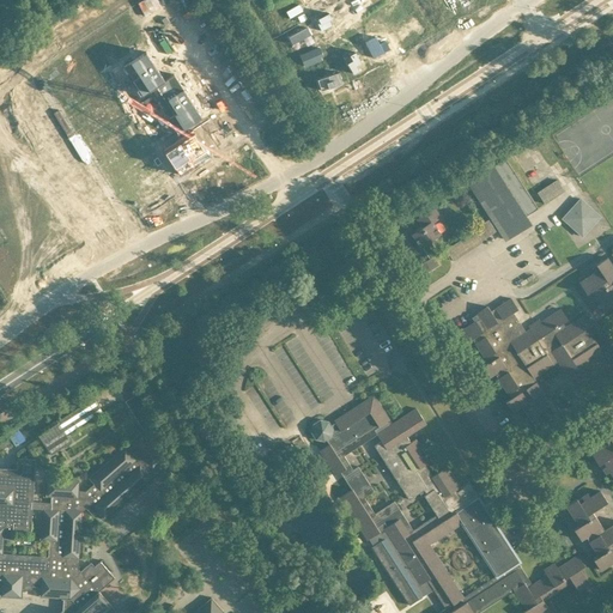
[(353,0),(343,0),(338,2),(347,17),(360,10),(353,0)]
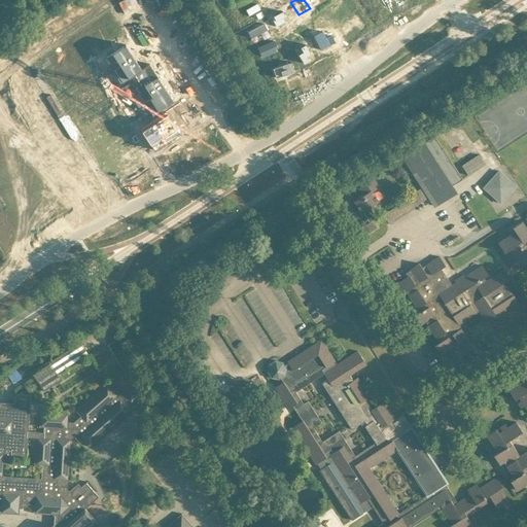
[(346,0),(334,0),(338,10),(348,6),(346,0)]
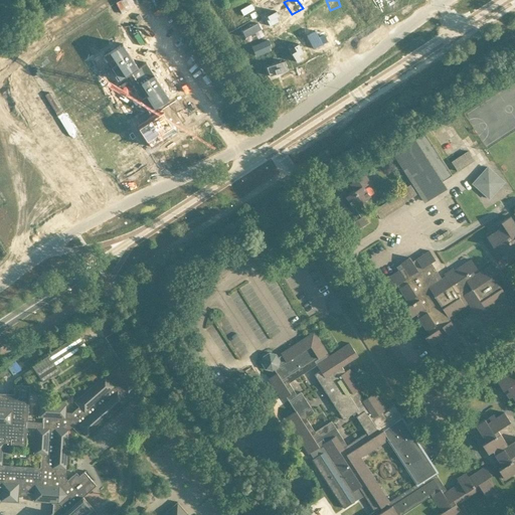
[(277,10),(266,16),(271,26),(280,21),(277,16),(279,15),(277,10)]
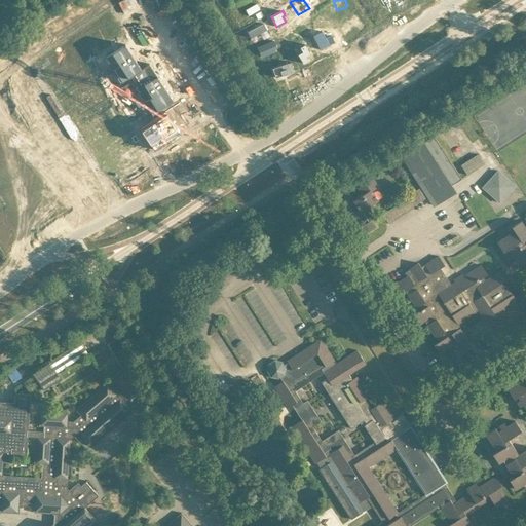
[(354,13),(339,28),(344,34),(354,25),(359,30),(364,25),(354,13)]
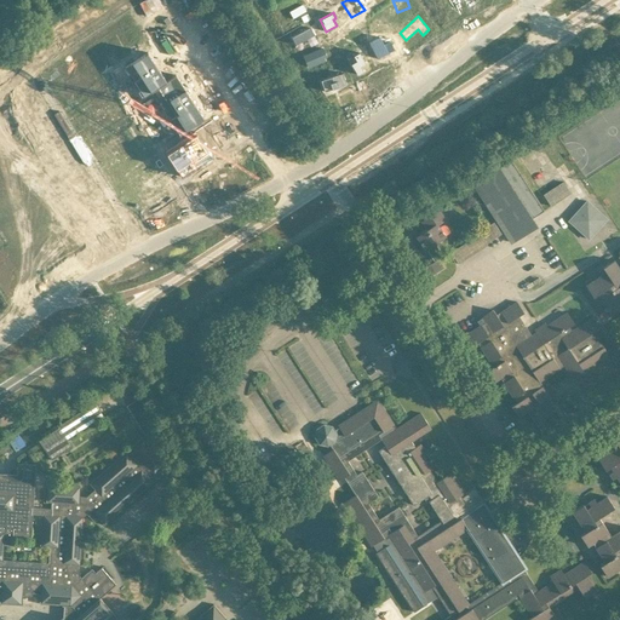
[(311,28),(292,38),(297,45),(315,35),(311,28)]
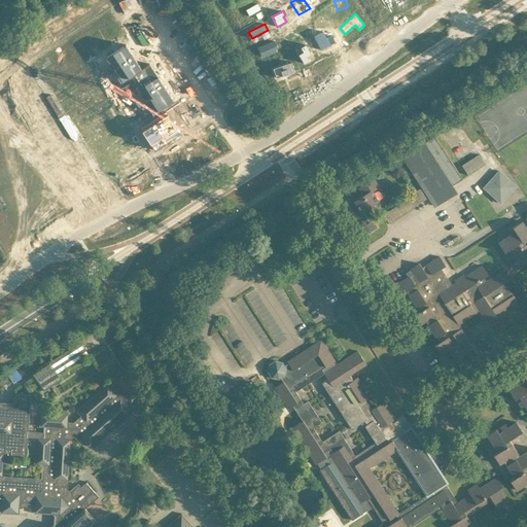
[(323,31),(314,36),(321,49),(336,42),(331,35),(326,38),(323,31)]
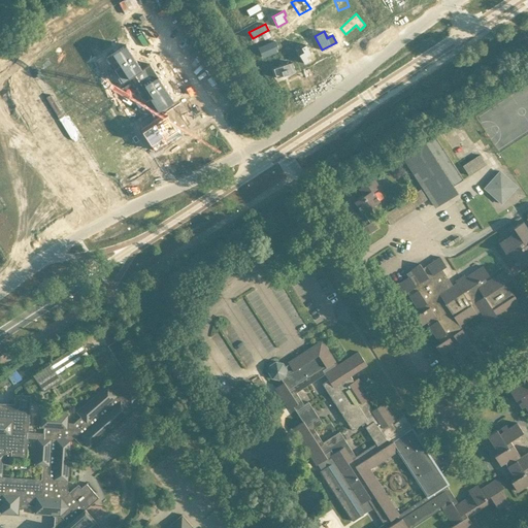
[(125,40),(105,54),(121,77),(129,72),(153,107),(171,95),(147,60),(140,65),(125,40)]
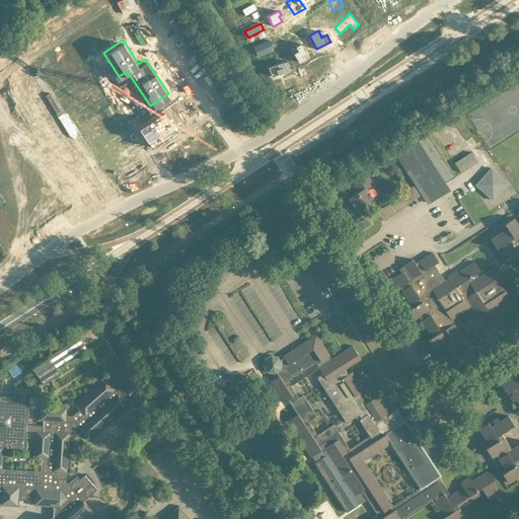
[(269,41),(254,47),(257,52),(266,49),(267,53),(273,50),(271,47),(273,46),(271,41),(269,41)]
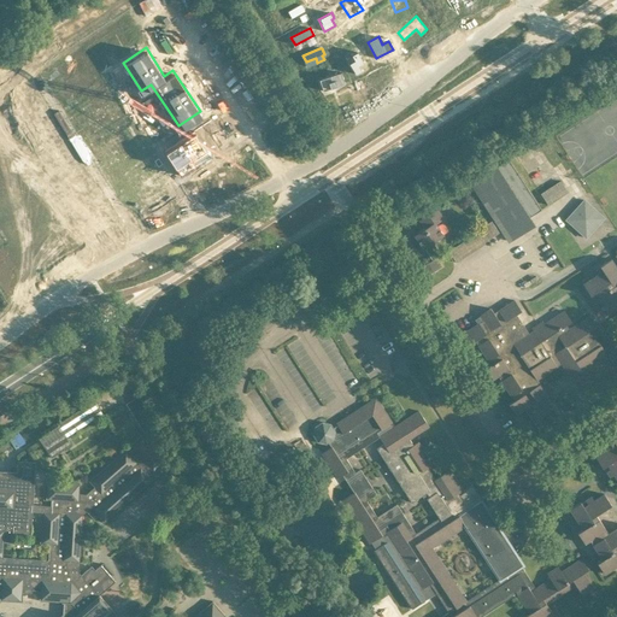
[(358,52),(347,58),(357,74),(362,70),(359,65),(364,63),(358,52)]
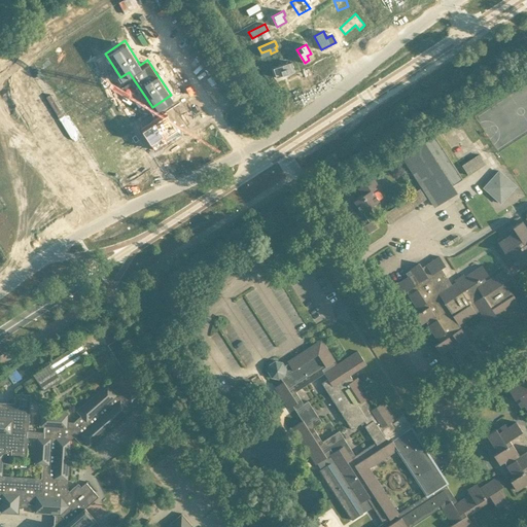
[(291,62),(273,68),(276,77),(294,71),(291,62)]
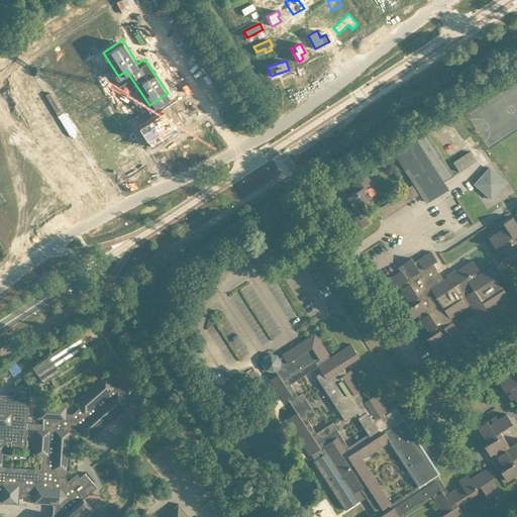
[(160,105),(135,121),(148,141),(173,125),(160,105)]
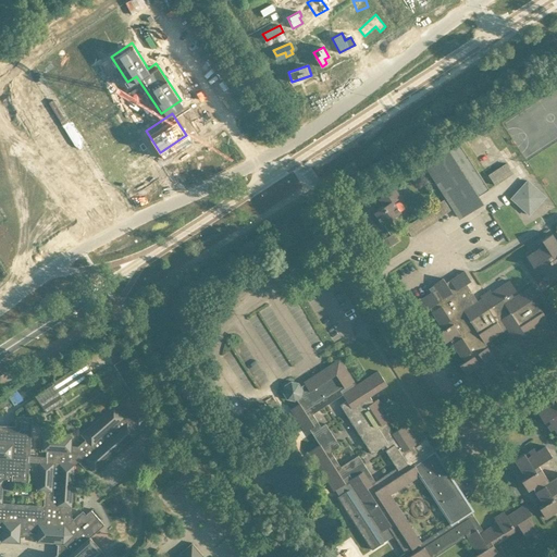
[(456,211),(478,197),(489,189),(459,143),(425,164),(456,211)]
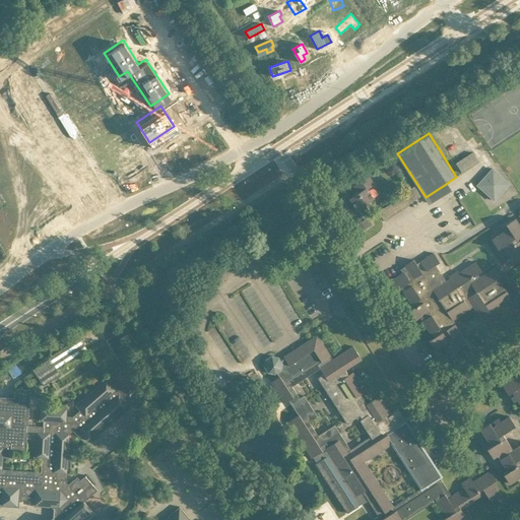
[(464,157),(456,163),(462,172),(470,167),(464,157)]
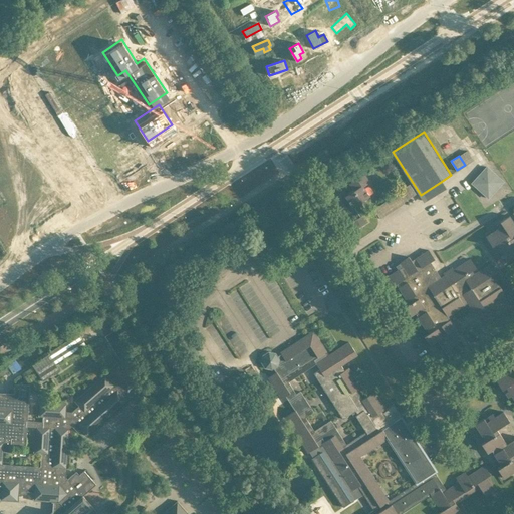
[(476,180),(472,183),(472,184),(477,180),(488,198),(489,198),(485,193),(503,182),(503,181),(498,184),(487,167),(486,167),(490,172),(487,174),(483,171),(475,179),(476,180)]
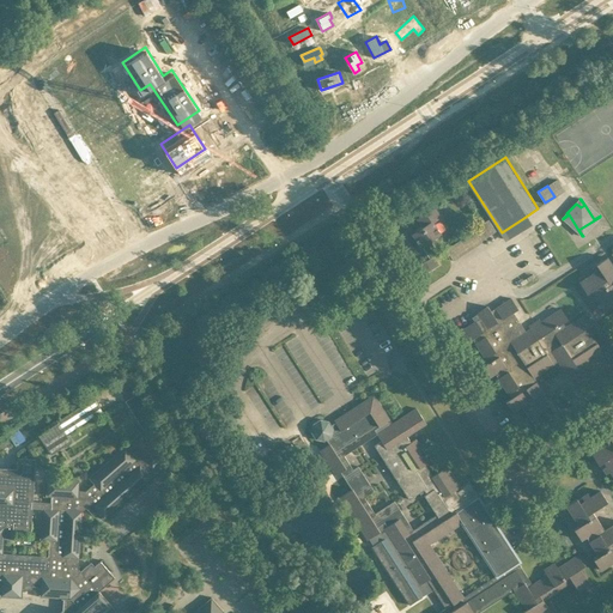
[(417,219),(417,220),(422,228),(412,234),(420,248),(441,235),(434,223),(441,218),(435,207),(417,219)]
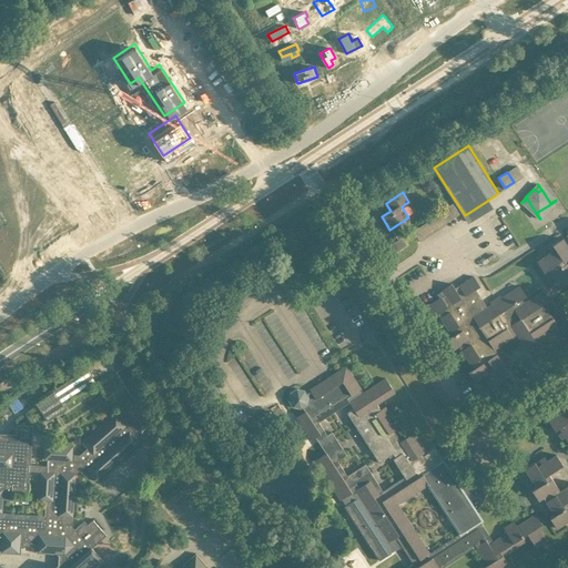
[(454,206),(453,203),(438,213),(439,214),(414,231),(421,242),(446,225),(447,225),(446,223),(459,214),(454,206)]
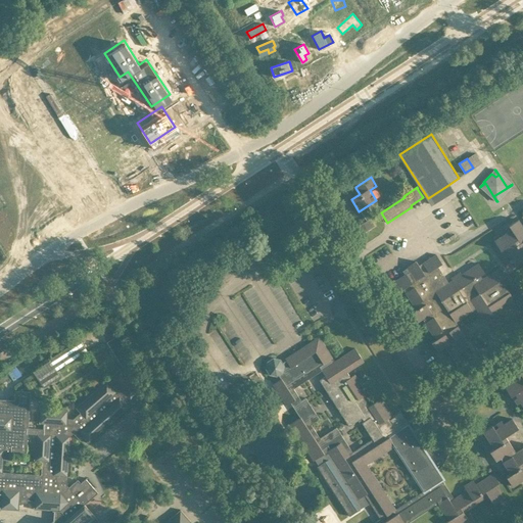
[(358,227),(363,234),(375,226),(370,219),(358,227)]
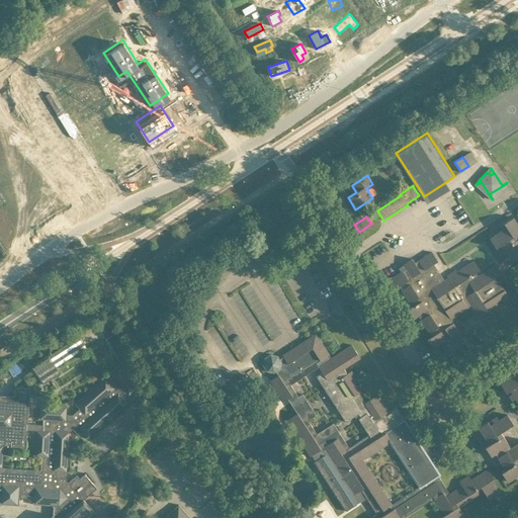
[(490,239),(490,240),(496,248),(500,245),(511,262),(517,257),(517,253),(517,252),(517,251),(517,225),(513,218),(504,224),(505,225),(500,227),(502,231),(490,239)]
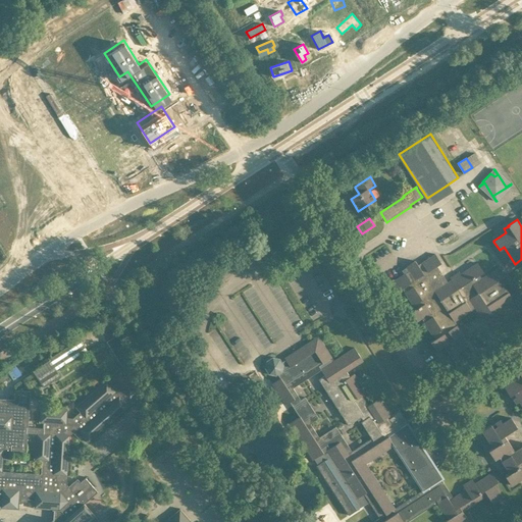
[(463,325),(459,327),(455,321),(471,310),(470,309),(474,306),(483,320),(514,301),(501,279),(505,276),(499,267),(481,278),(479,275),(483,272),(477,263),(461,274),(459,272),(450,278),(452,280),(448,282),(436,266),(441,263),(435,254),(418,265),(415,261),(406,267),(409,271),(405,274),(392,282),(398,292),(402,289),(415,309),(411,312),(417,321),(421,318),(435,340),(430,342),(436,351),(445,346),(450,343),(449,340),(452,337),(457,344),(466,338),(466,334),(468,333),(463,325)]
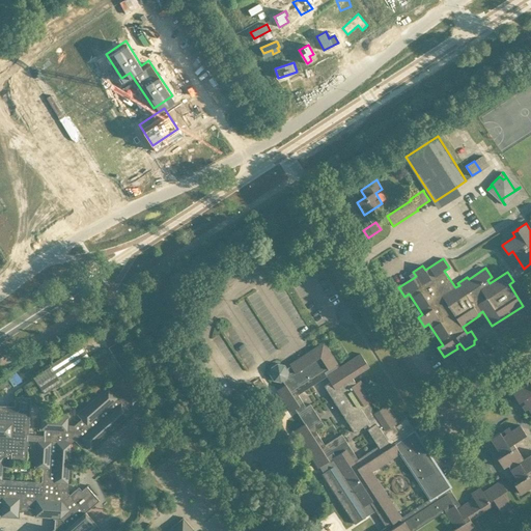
[(45,392),(61,382),(57,376),(88,356),(81,344),(33,375),(45,392)]
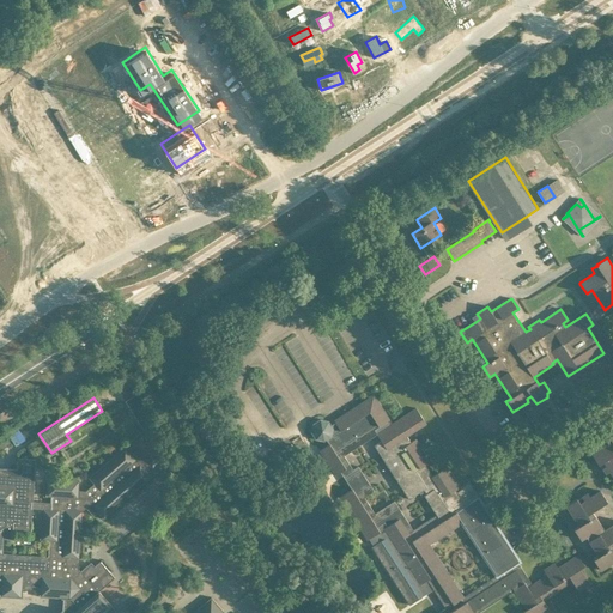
[(352,489),(340,497),(368,540),(369,539),(374,546),(372,546),(410,605),(434,589),(436,594),(443,604),(445,608),(437,612),(473,612),(475,610),(477,612),(511,590),(510,589),(513,588),(527,610),(522,612),(521,612),(545,612),(550,611),(542,600),(572,582),(578,592),(590,584),(580,569),(584,566),(584,565),(594,559),(601,570),(612,562),(612,525),(605,530),(592,511),(607,502),(600,491),(589,497),(587,493),(582,497),(583,499),(578,502),(577,498),(566,505),(578,526),(574,529),(581,540),(586,536),(595,551),(581,560),(577,556),(558,568),(554,563),(544,570),(546,575),(533,584),(526,574),(521,568),(511,552),(515,548),(517,546),(520,542),(522,538),(525,534),(526,529),(527,526),(528,521),(527,521),(527,522),(526,526),(493,520),(487,510),(485,504),(480,498),(469,481),(468,481),(469,484),(462,489),(448,467),(432,477),(425,465),(430,462),(416,439),(411,442),(407,436),(426,423),(417,408),(393,424),(383,410),(382,410),(376,402),(368,400),(360,405),(359,404),(335,420),(334,420),(335,423),(332,425),(329,420),(320,419),(313,424),(311,432),(316,439),(325,442),(327,439),(329,444),(320,450),(335,475),(341,472),(352,489)]
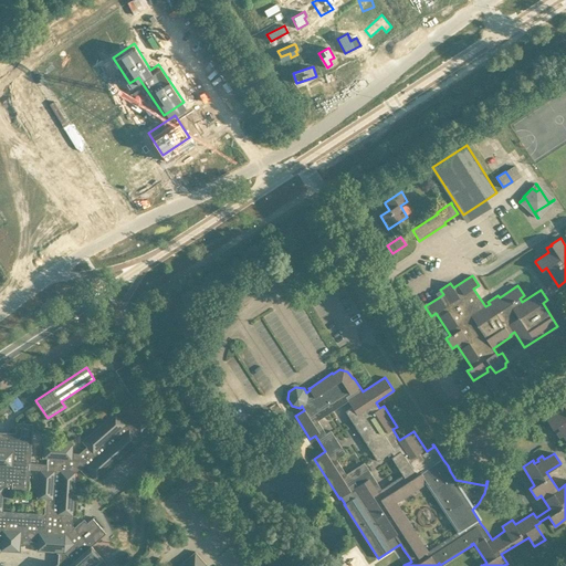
[(565,398),(562,402),(565,407),(546,419),(553,429),(555,427),(558,431),(556,432),(559,437),(563,435),(565,439),(565,398)]
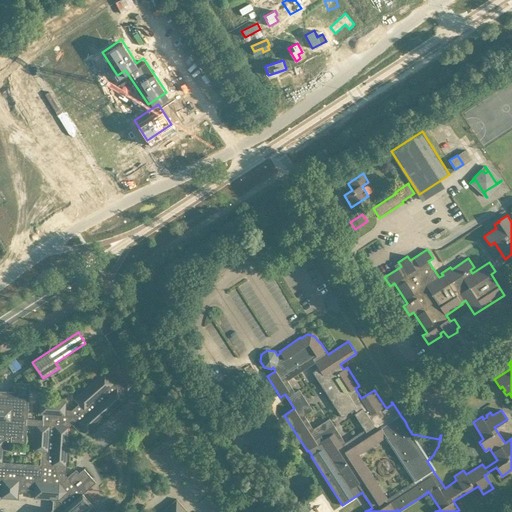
[(187,511),(188,511),(176,499),(161,511),(97,511),(93,507),(94,507),(83,494),(96,483),(84,469),(85,469),(84,468),(76,476),(73,472),(67,478),(66,476),(68,427),(71,424),(77,431),(81,428),(86,434),(126,398),(120,391),(123,388),(127,392),(137,383),(118,361),(108,370),(108,371),(105,374),(104,373),(74,400),(78,404),(71,411),(66,410),(66,402),(39,400),(38,415),(43,415),(43,421),(27,420),(30,384),(15,383),(15,392),(0,391),(0,491),(0,495),(0,498),(18,500),(19,486),(24,486),(24,490),(33,490),(32,498),(51,500),(53,500),(53,510),(51,509),(48,511),(187,511)]
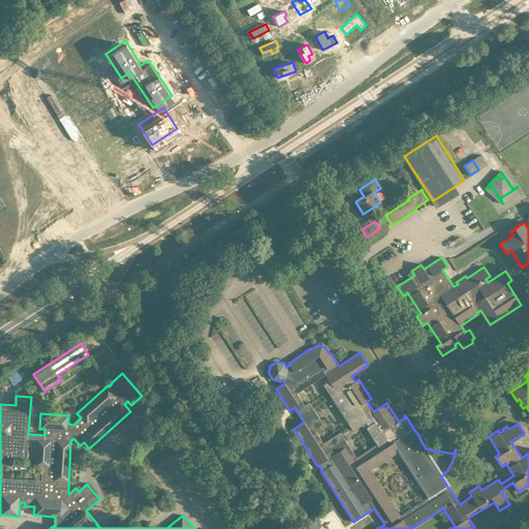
[(5,376),(0,378),(0,389),(9,383),(5,376)]
